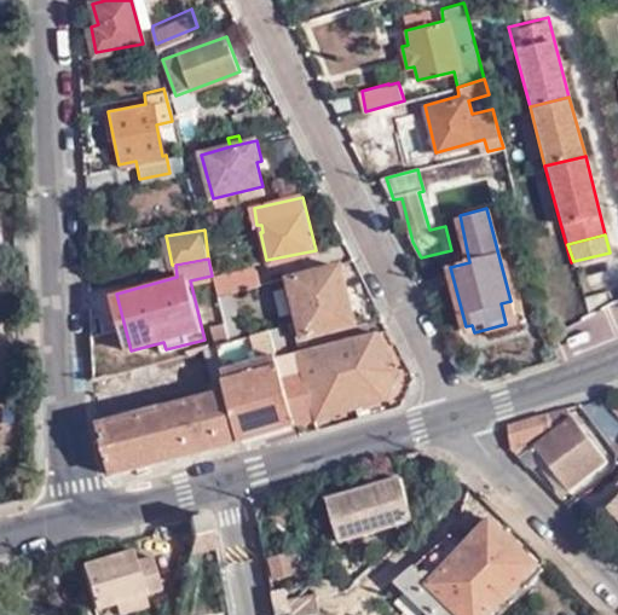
[(357,324),(342,262),(288,276),(298,324),(293,326),(296,342),(335,335),(333,328),(357,324)]
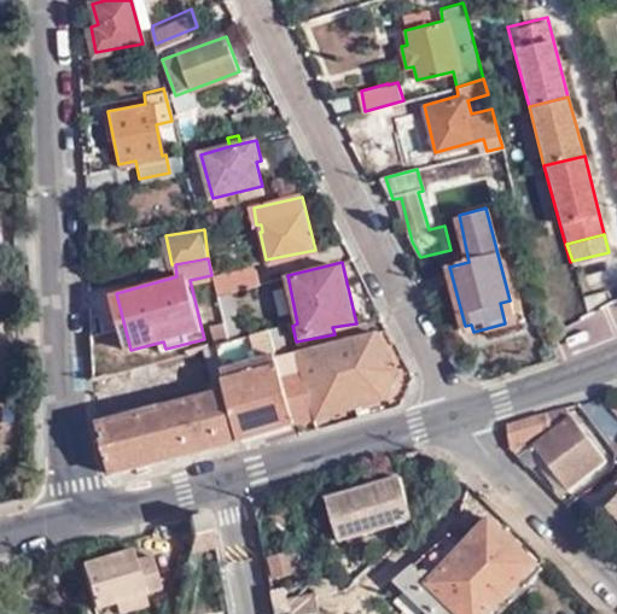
[(226,287),(257,280),(254,264),(211,275),(216,291),(226,287)]
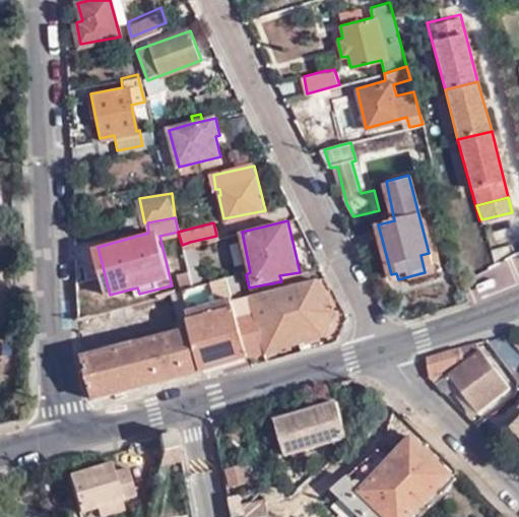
[(201,284),(190,242),(182,245),(192,286),(201,284)]
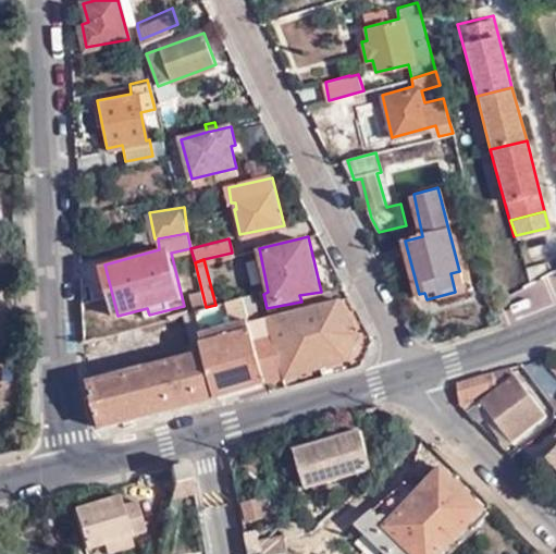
[(464,290),(459,271),(451,273),(455,292),(464,290)]
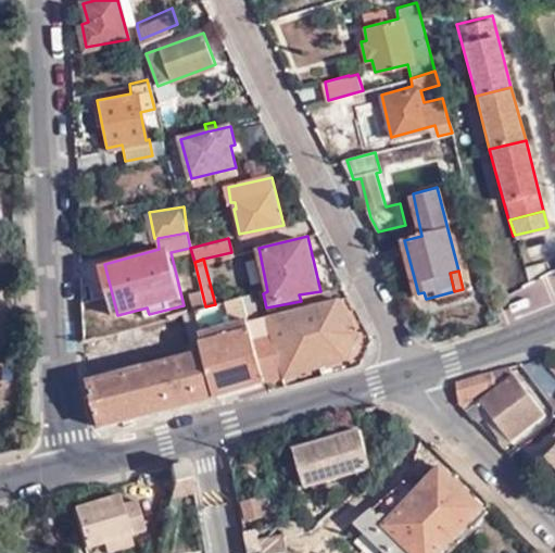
[(357,334),(338,297),(250,318),(251,321),(266,380),(345,357),(357,334)]
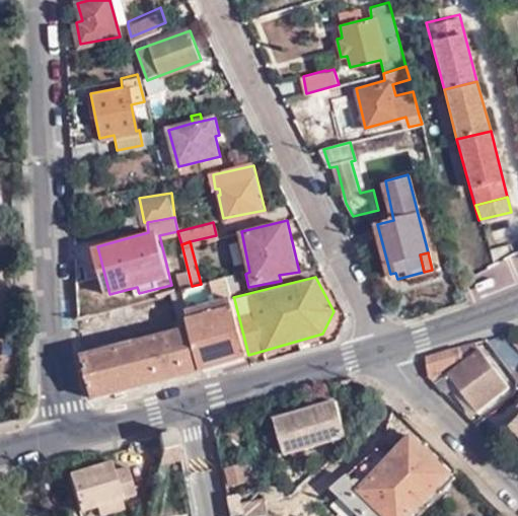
[(228,278),(211,282),(214,295),(231,290),(228,278)]
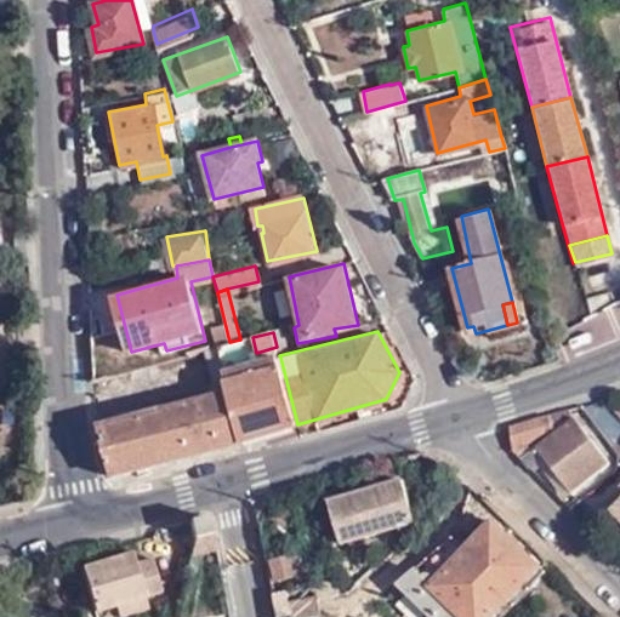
[(132,412),(100,421),(112,473),(136,467),(239,439),(225,372),(219,346),(208,348),(214,380),(142,396),(141,401),(130,404),(132,412)]
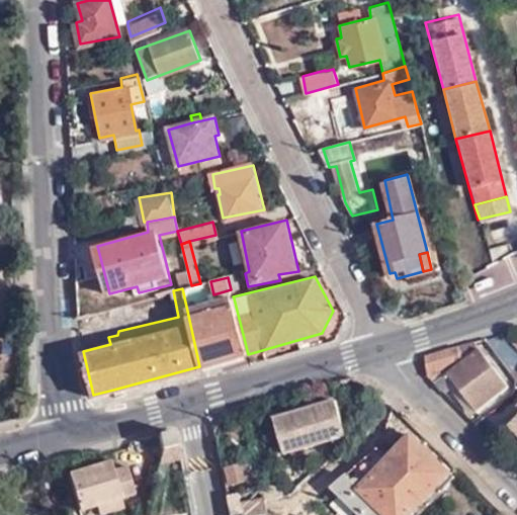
[(236,357),(248,354),(234,298),(187,311),(199,366),(236,357)]
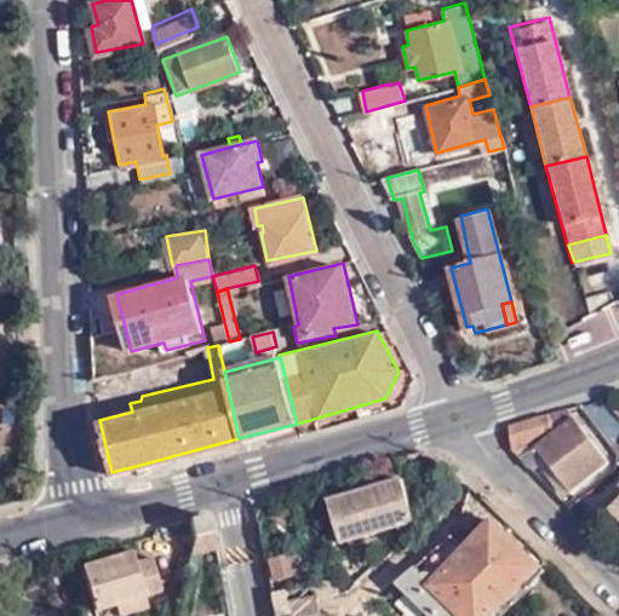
[(613,458),(571,404),(508,422),(513,445),(522,456),(537,445),(571,489),(613,458)]
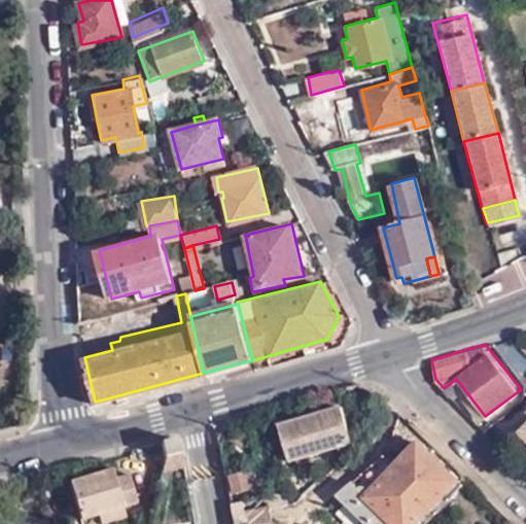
[(339,404),(277,421),(287,457),(348,439),(339,404)]
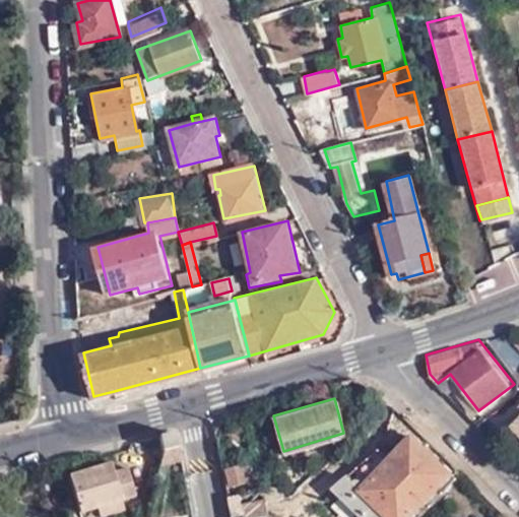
[(518,408),(508,421),(518,432),(518,408)]
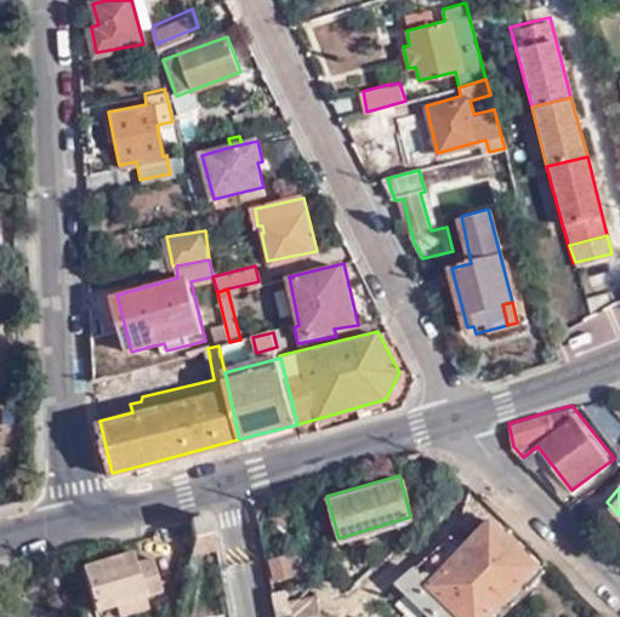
[(433,616),(484,616),(538,563),(485,513),(459,541),(449,533),(394,580),(433,616)]
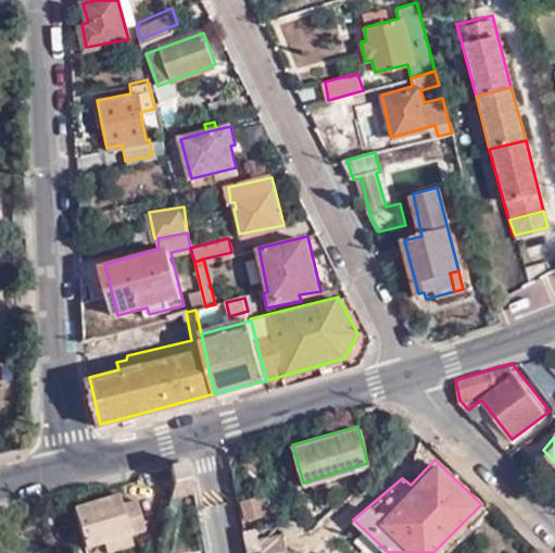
[(188,477),(185,463),(169,466),(171,472),(173,480),(188,477)]
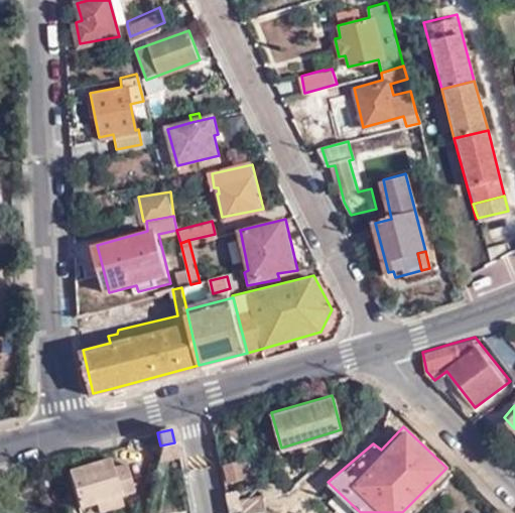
[(158,437),(157,432),(139,437),(140,442),(158,437)]
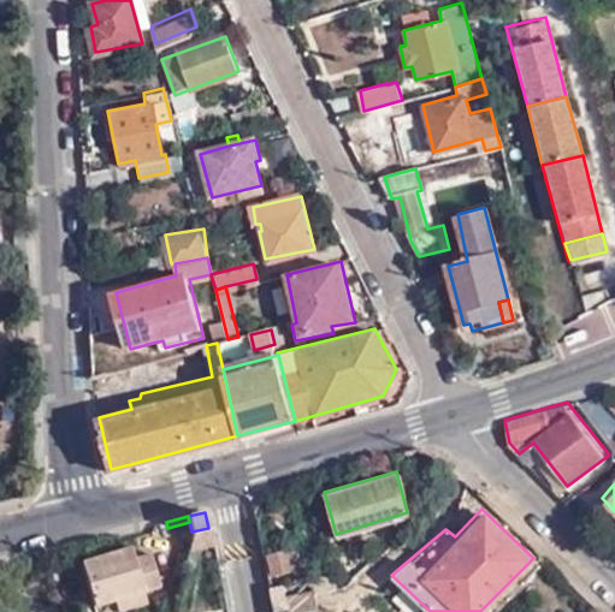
[(260,547),(262,571),(296,569),(295,545),(260,547)]
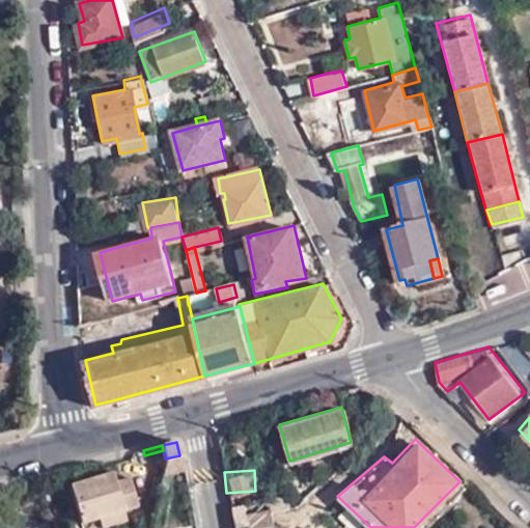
[(117,480),(114,471),(72,483),(83,523),(101,519),(102,527),(103,527),(128,521),(124,509),(139,504),(131,475),(117,480)]
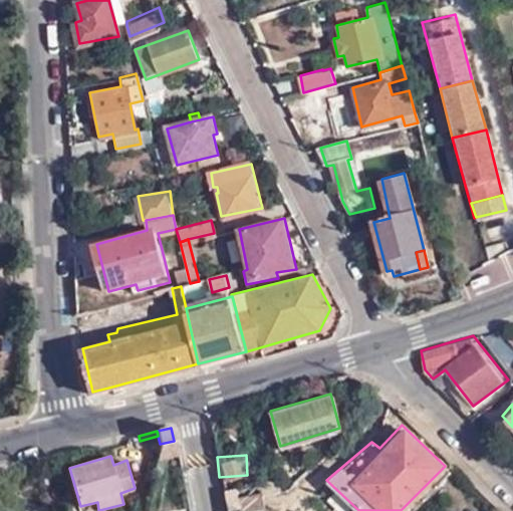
[(231,504),(232,510),(245,510),(264,507),(260,490),(229,496),(231,504)]
